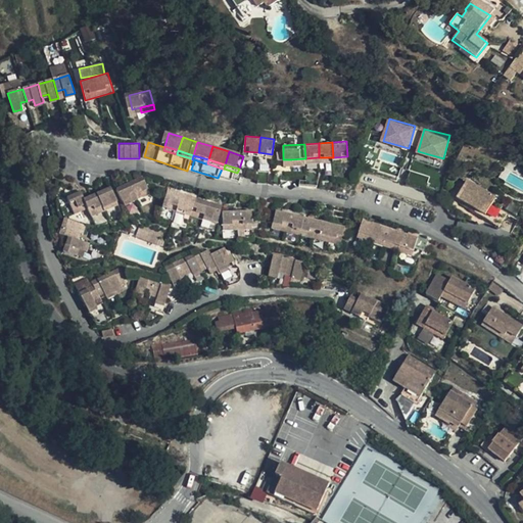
[(243,171),(239,169),(237,173),(224,169),(222,175),(239,180),(243,171)]
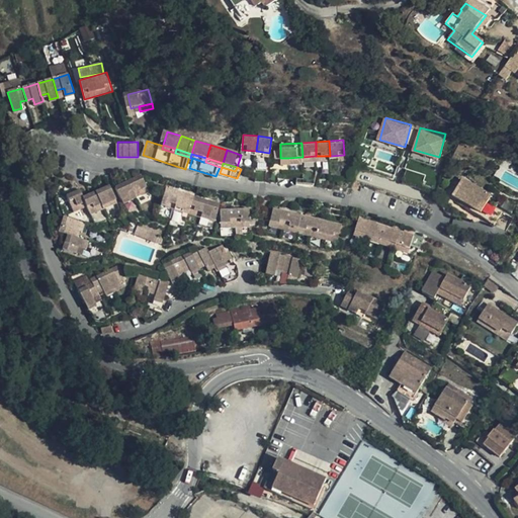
[(325,187),(329,172),(321,170),(317,185),(325,187)]
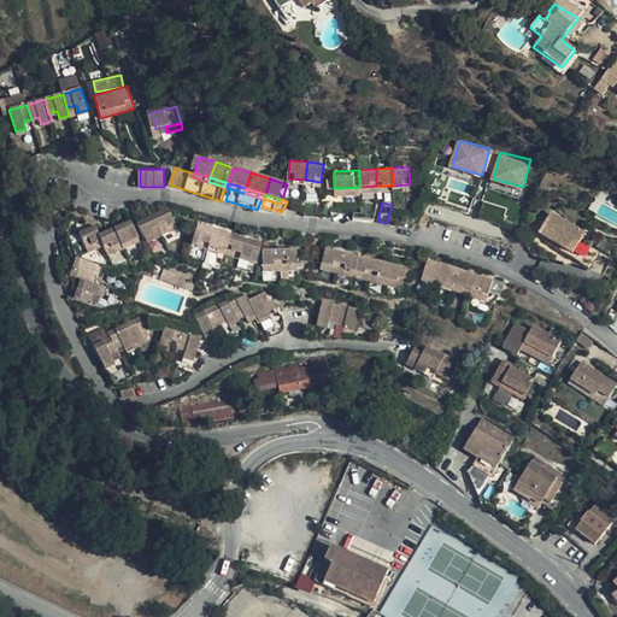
[(169,209),(153,216),(158,227),(164,224),(168,230),(177,225),(169,209)]
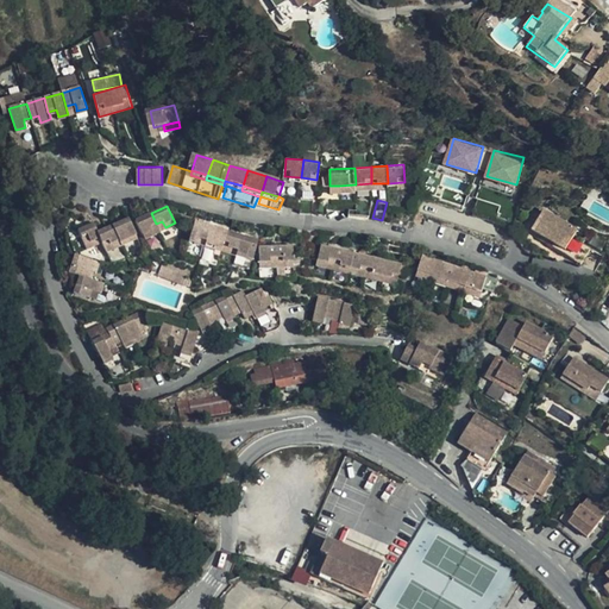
[(156,224),(151,213),(137,220),(145,240),(161,233),(156,224)]
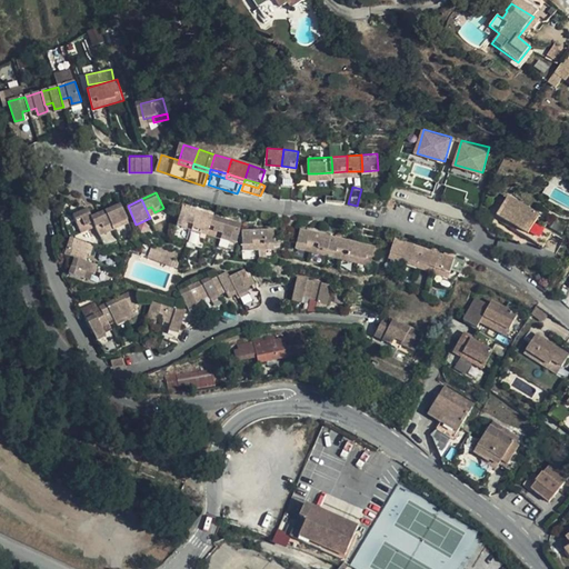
[(120,205),(106,211),(113,226),(119,222),(117,217),(123,213),(120,205)]
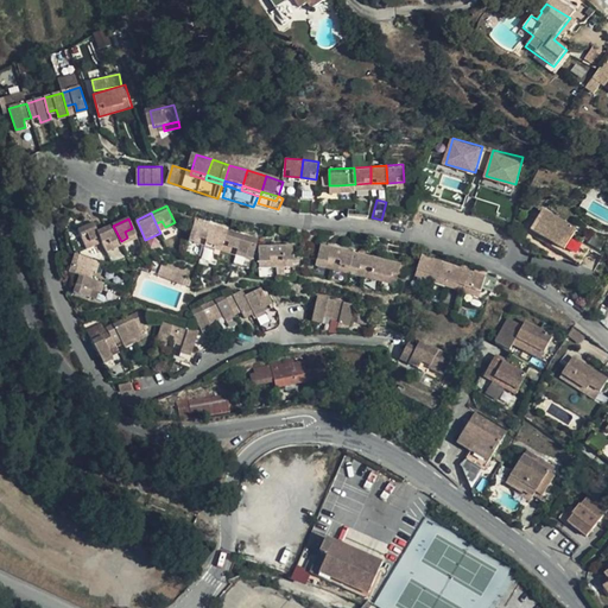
[(156,223),(160,233),(176,226),(175,222),(165,227),(162,221),(156,223)]
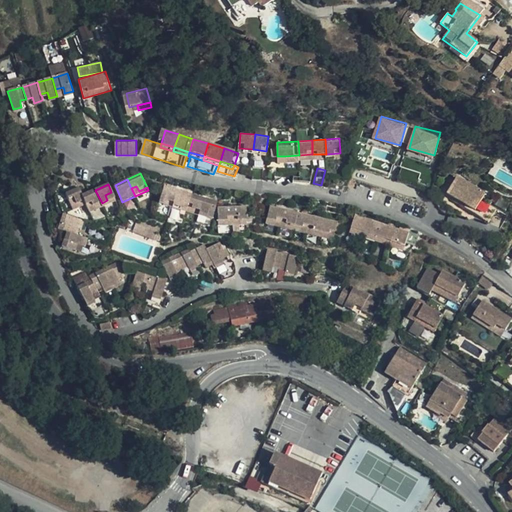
[(174,204),(178,191),(164,186),(160,200),(174,204)]
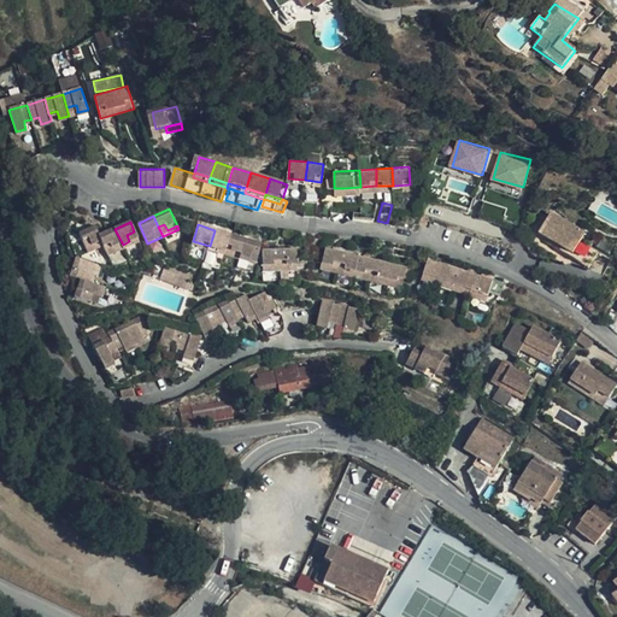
[(103,241),(100,236),(95,227),(80,234),(84,244),(92,240),(94,246),(103,241)]
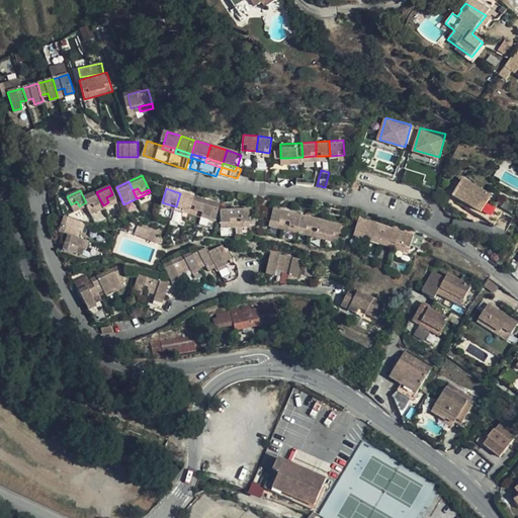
[(103,205),(96,192),(84,198),(86,202),(88,206),(94,203),(97,208),(103,205)]
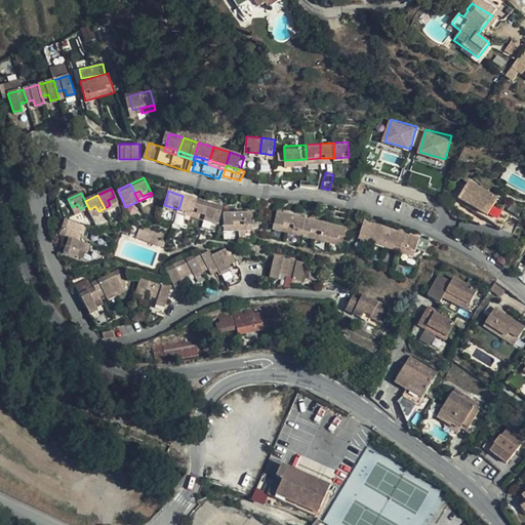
[(193,199),(183,196),(178,209),(192,213),(196,199),(193,199)]
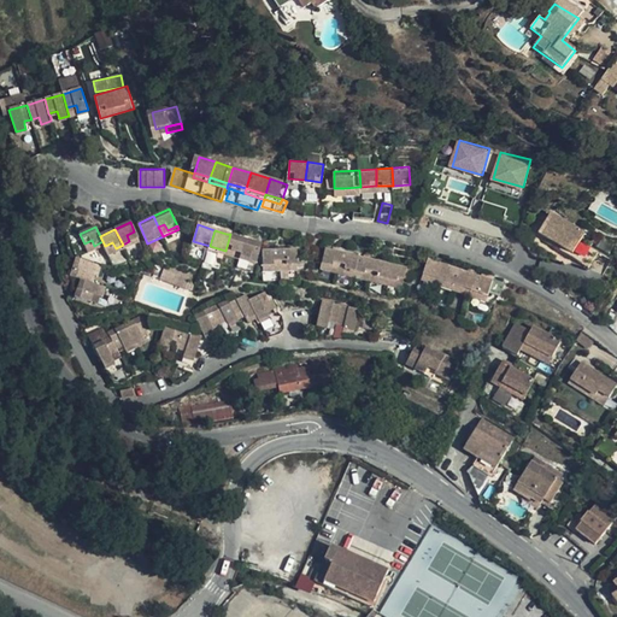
[(129,241),(123,245),(124,250),(139,242),(134,231),(127,235),(129,241)]
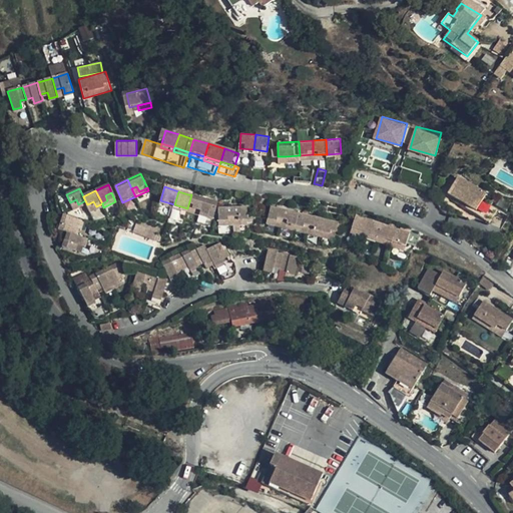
[(205,199),(191,194),(187,208),(200,212),(205,199)]
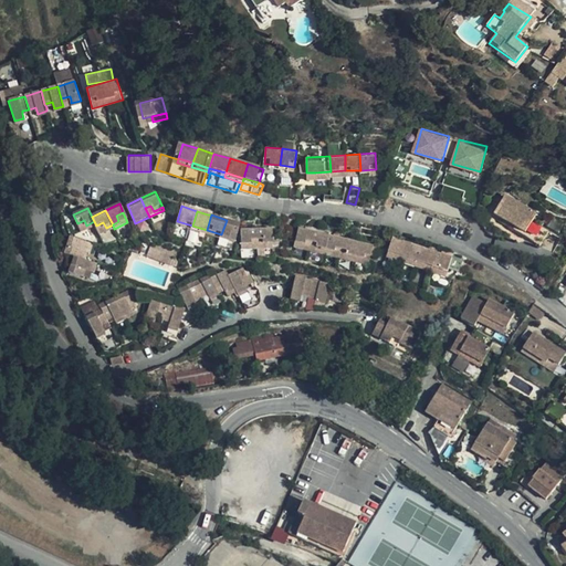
[(504,219),(514,224),(516,220),(506,215),(504,219)]
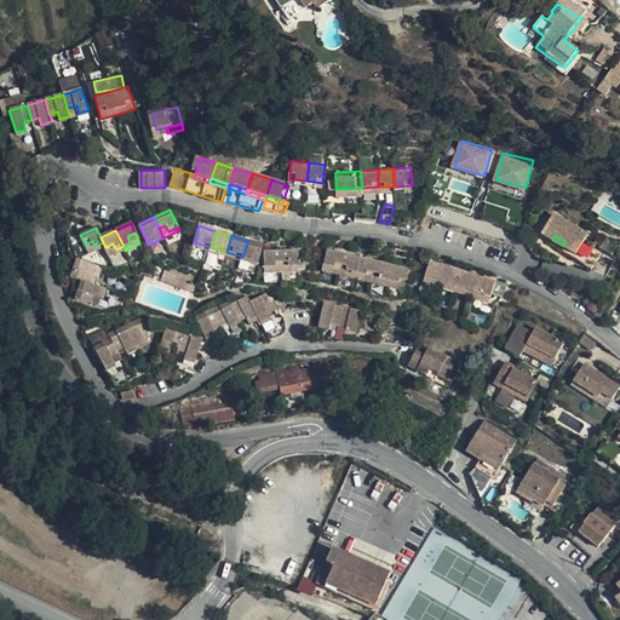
[(105,247),(103,242),(95,247),(92,241),(85,245),(89,254),(105,247)]
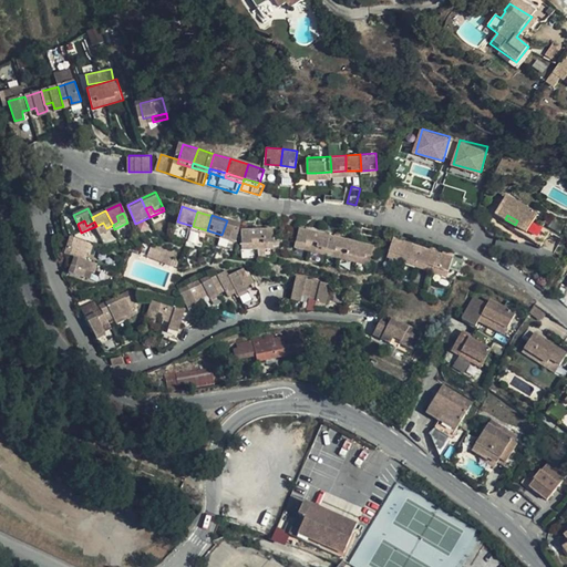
[(241,225),(227,220),(222,235),(236,239),(241,225)]
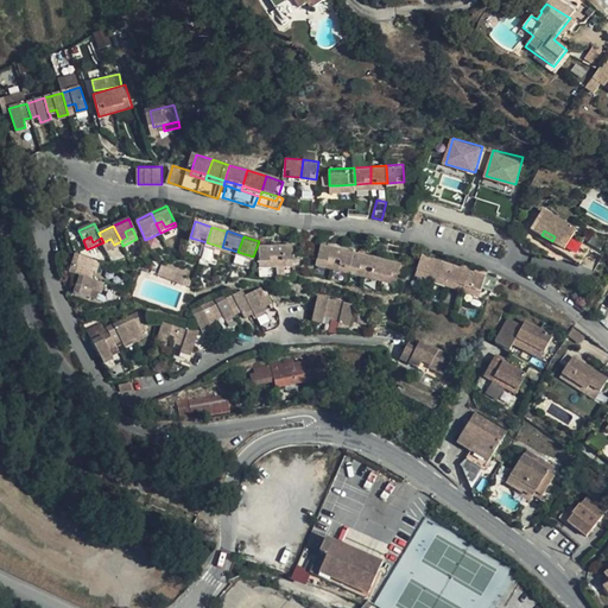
[(122,246),(121,241),(114,245),(111,239),(103,242),(107,253),(122,246)]
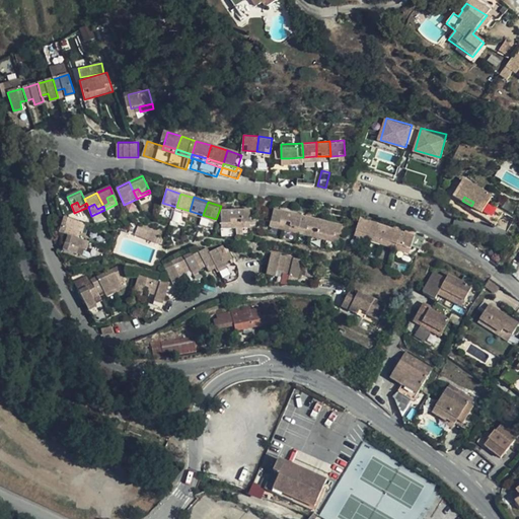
[(285,225),(288,211),(275,207),(271,222),(285,225)]
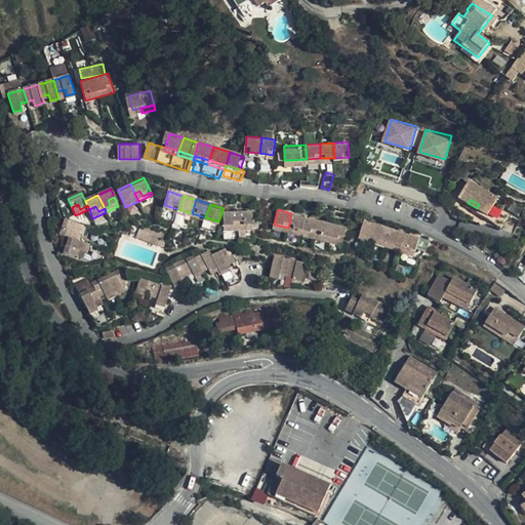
[(252,210),(238,211),(238,226),(253,226),(252,210)]
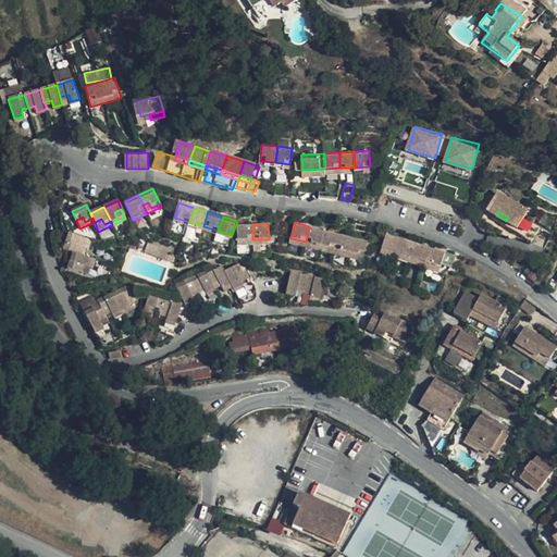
[(252,239),(252,224),(238,224),(238,240),(252,239)]
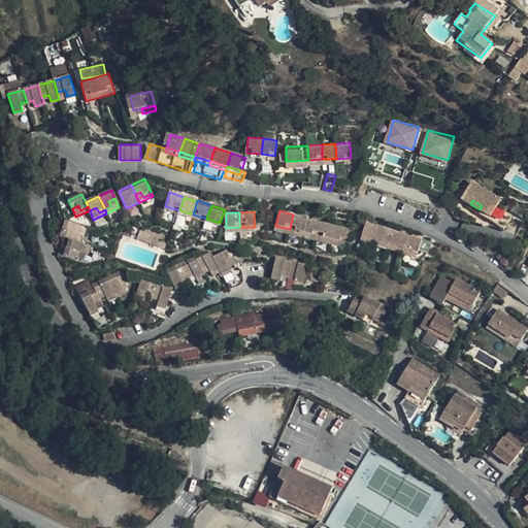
[(303,232),(307,218),(293,215),(290,229),(303,232)]
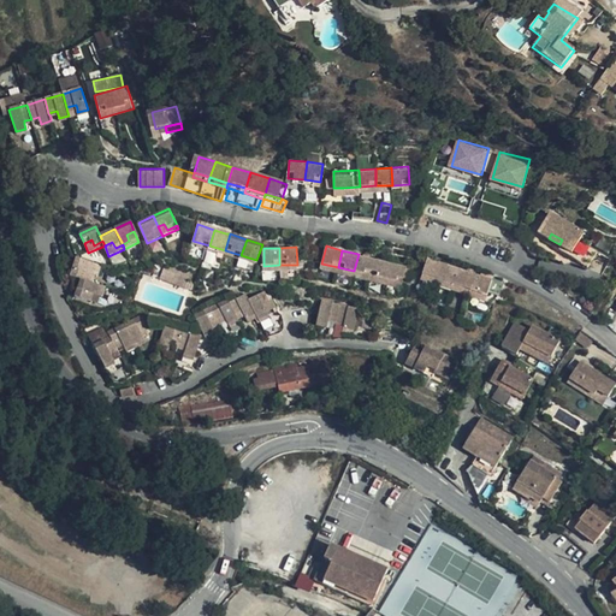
[(371,276),(374,258),(359,254),(354,271),(371,276)]
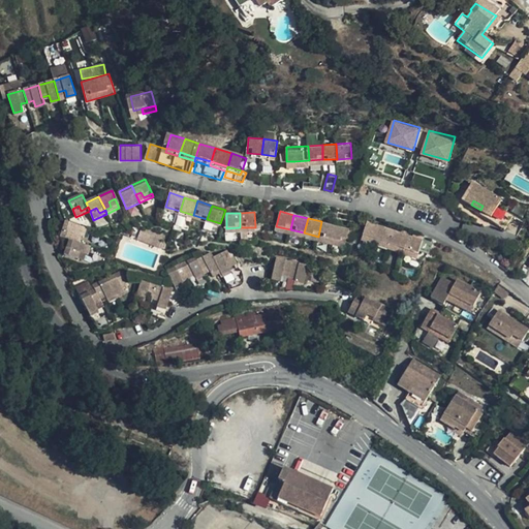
[(81,236),(84,226),(66,220),(61,236),(69,239),(73,240),(75,235),(79,236),(81,236)]
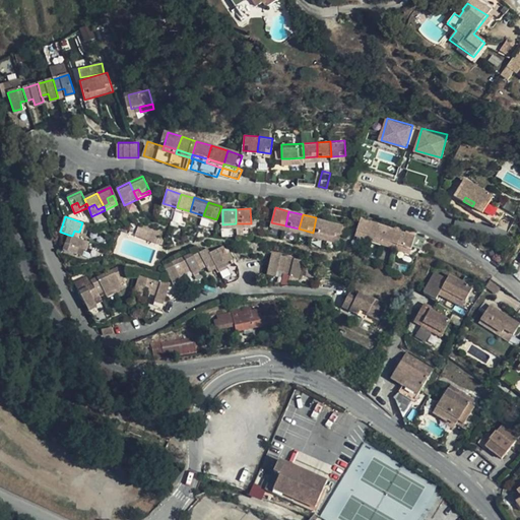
[(326,236),(330,220),(316,217),(313,233),(326,236)]
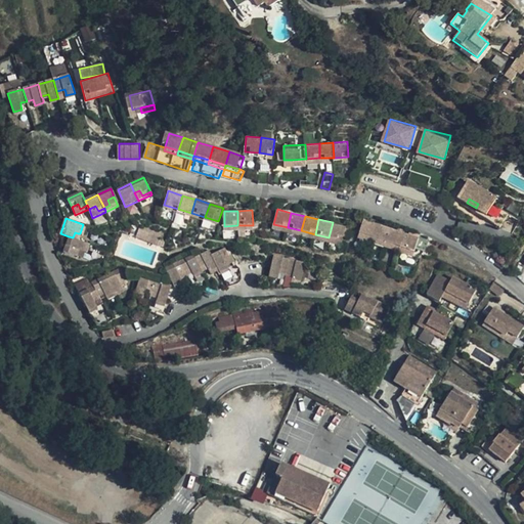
[(375,238),(379,224),(364,220),(359,233),(375,238)]
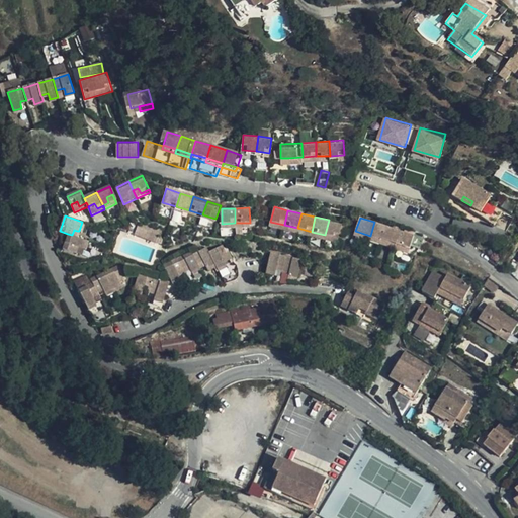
[(342,223),(329,220),(325,235),(339,238),(342,223)]
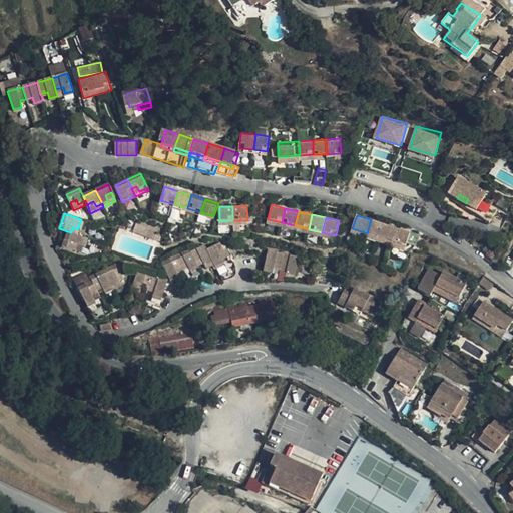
[(380,237),(384,224),(371,219),(367,233),(380,237)]
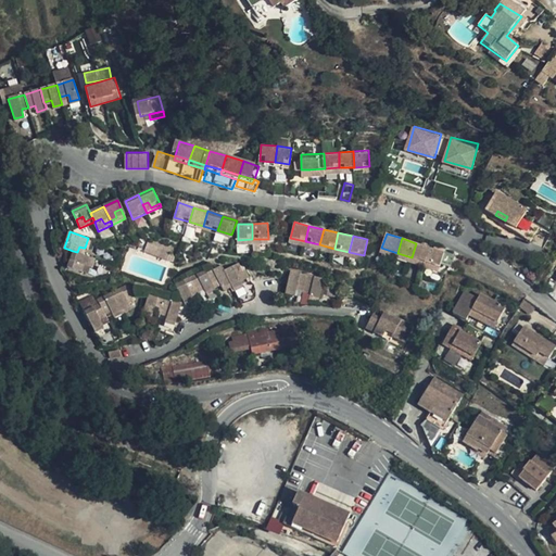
[(168,260),(173,249),(150,241),(146,251),(168,260)]
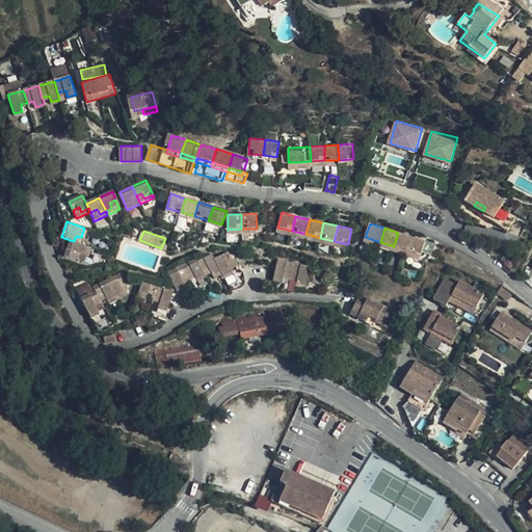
[(408,251),(413,237),(398,233),(394,246),(408,251)]
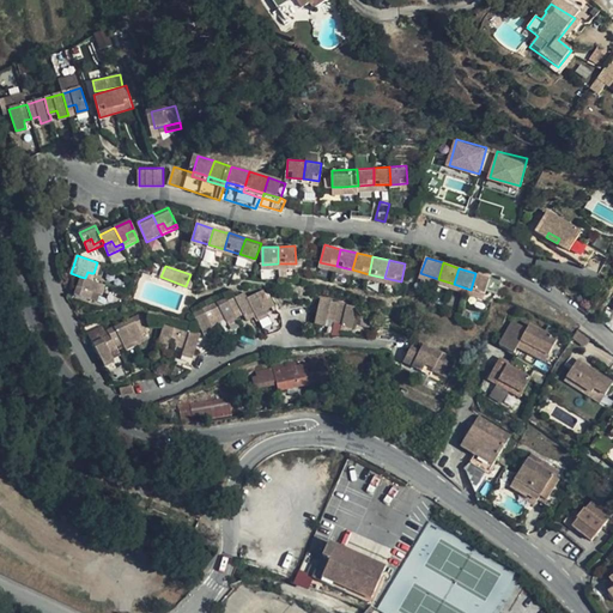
[(436,283),(438,279),(420,273),(419,278),(436,283)]
